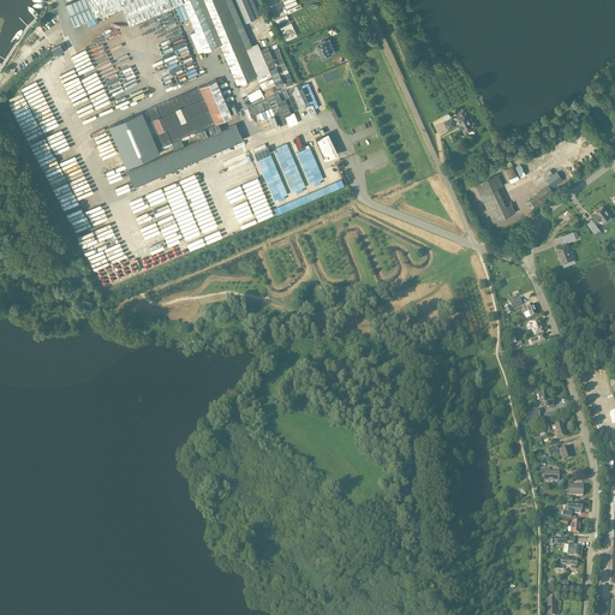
[(73,0),(65,4),(73,25),(96,16),(99,21),(114,13),(120,10),(124,10),(130,24),(184,1),(204,52),(220,45),(237,84),(257,76),(263,89),(275,84),(258,43),(251,46),(243,24),(260,17),(252,0),(73,0)]
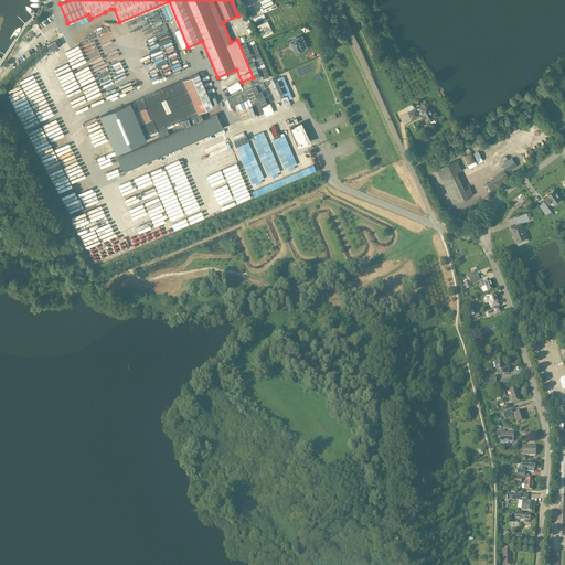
[(299,36),(290,41),(292,45),(291,45),(294,49),(296,53),(305,50),(299,36)]
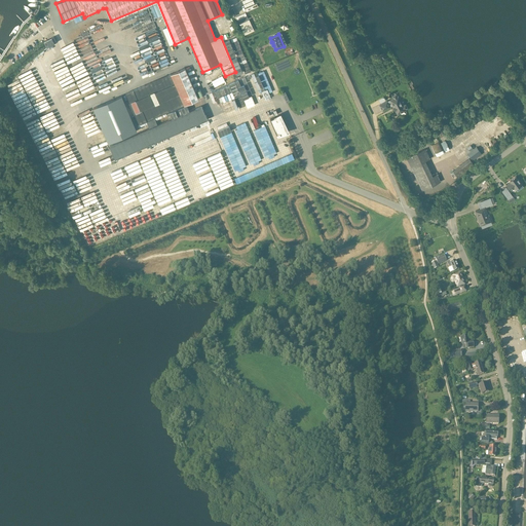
[(52,37),(44,41),(47,46),(54,43),(52,37)]
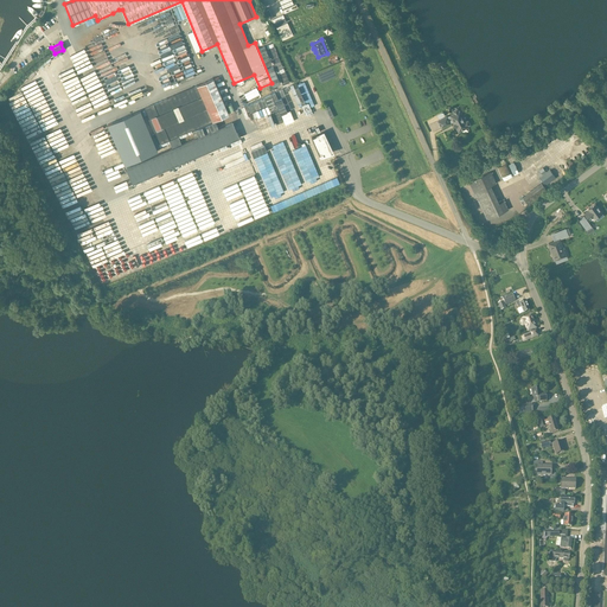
[(172,148),(126,168),(133,184),(240,139),(232,122),(181,144),(178,136),(212,121),(229,114),(213,78),(145,108),(160,144),(159,144),(159,145),(160,147),(170,142),(172,148)]
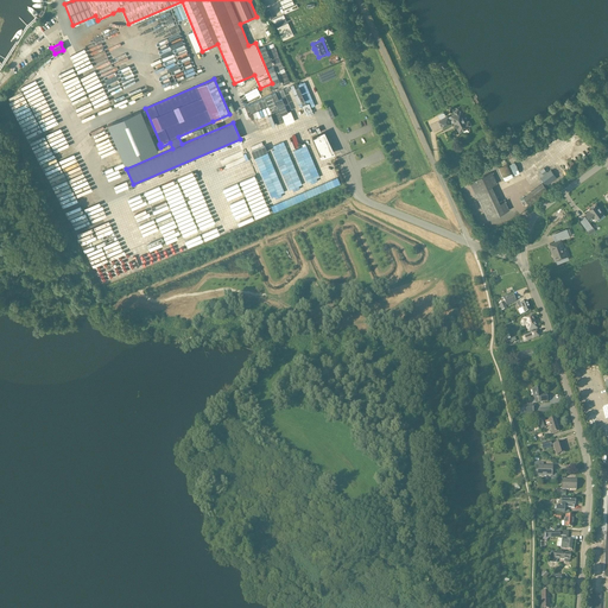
[(295,87),(306,113),(312,111),(301,83),(295,87)]
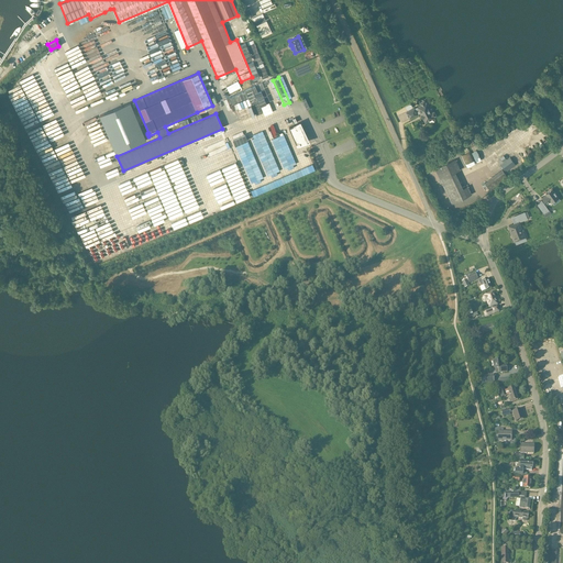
[(434,111),(431,113),(426,103),(423,100),(419,103),(421,106),(418,108),(417,107),(406,112),(409,119),(417,114),(420,112),(424,122),(433,118),(437,116),(434,111)]
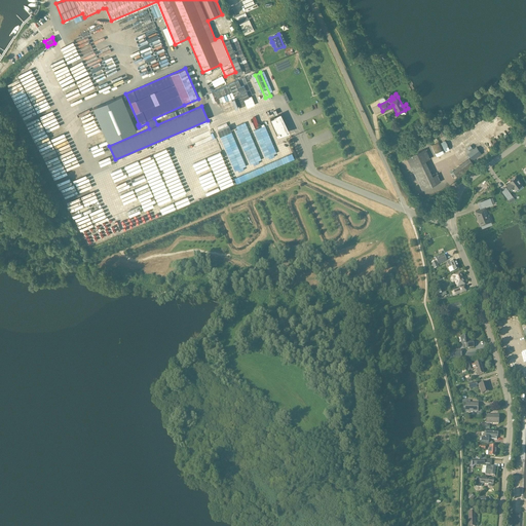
[(121,96),(94,108),(106,137),(108,143),(137,132),(135,126),(121,96)]
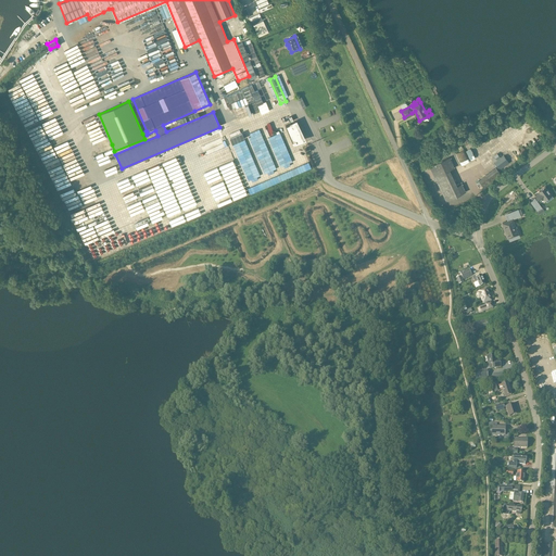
[(240,125),(282,110),(280,103),(238,119),(240,125)]
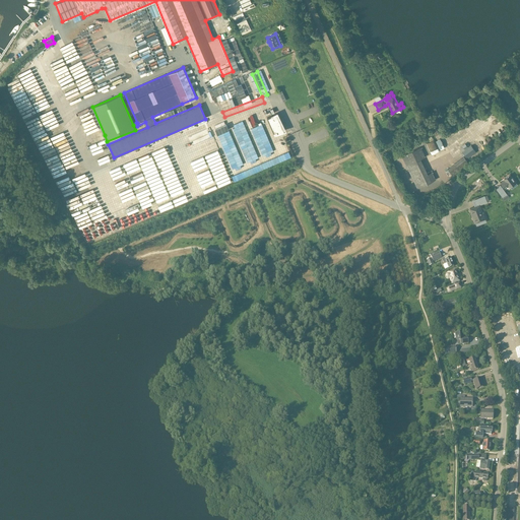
[(276,114),(270,117),(276,131),(273,132),(274,134),(277,133),(283,130),(276,114)]
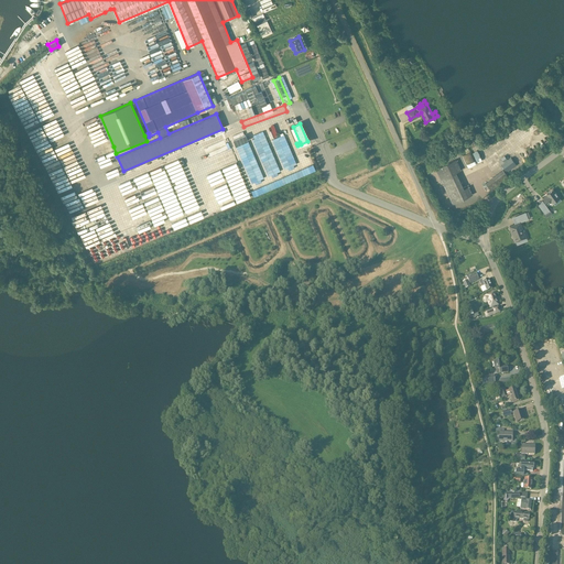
[(267,133),(253,139),(268,176),(280,172),(267,133)]
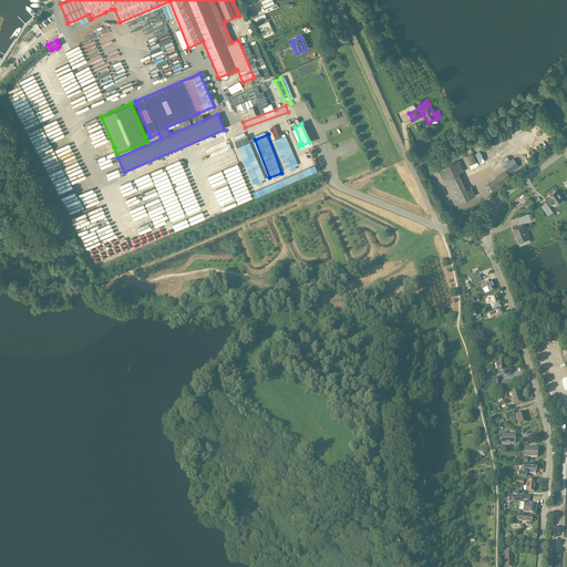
[(275,140),(286,169),(290,168),(290,171),(297,168),(296,166),(298,165),(287,135),(275,140)]
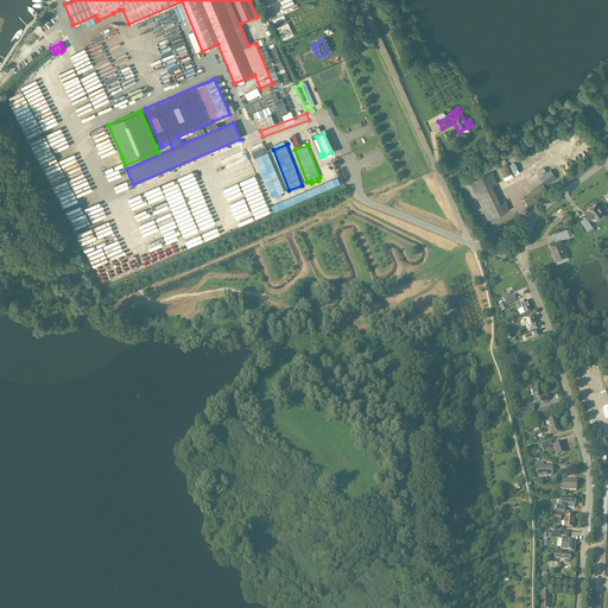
[(268,152),(263,154),(278,195),(284,192),(268,152)]
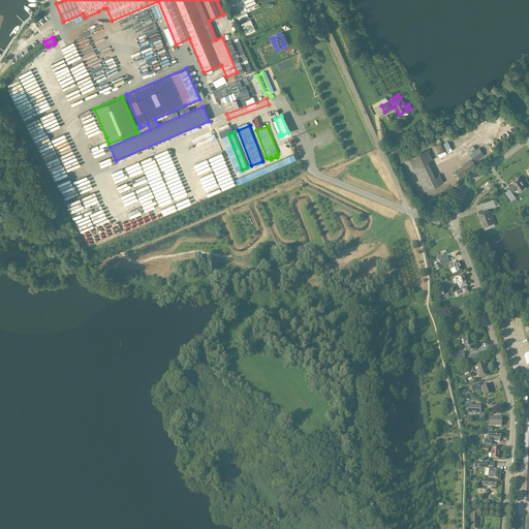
[(220,152),(224,165),(236,161),(226,135),(220,137),(224,151),(220,152)]
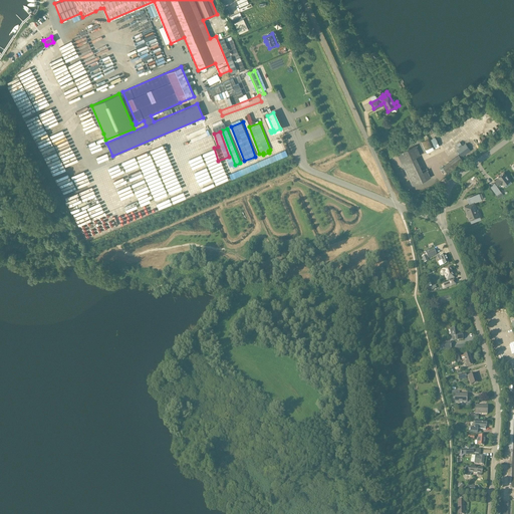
[(436,149),(440,147),(436,137),(431,139),(436,149)]
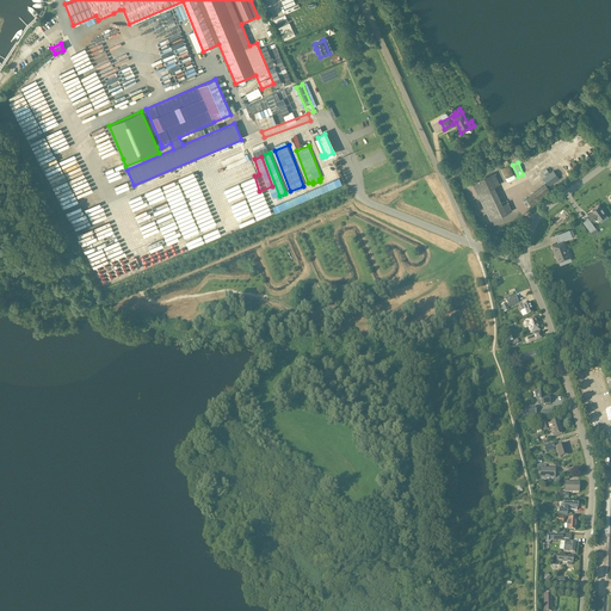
[(501,167),(506,181),(516,178),(511,165),(501,167)]
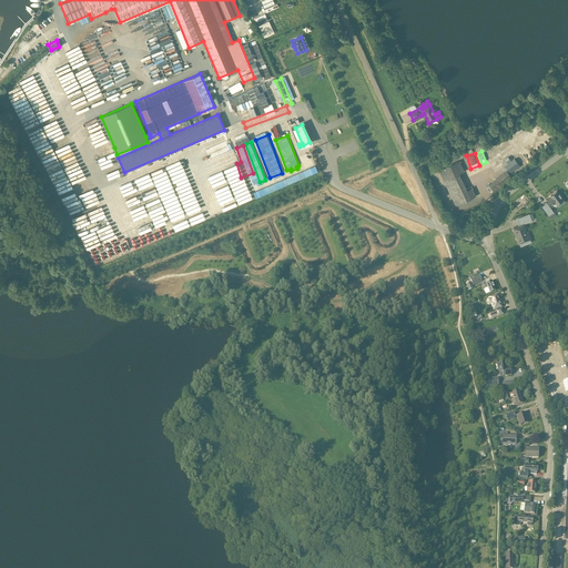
[(520,166),(515,159),(505,166),(510,174),(520,166)]
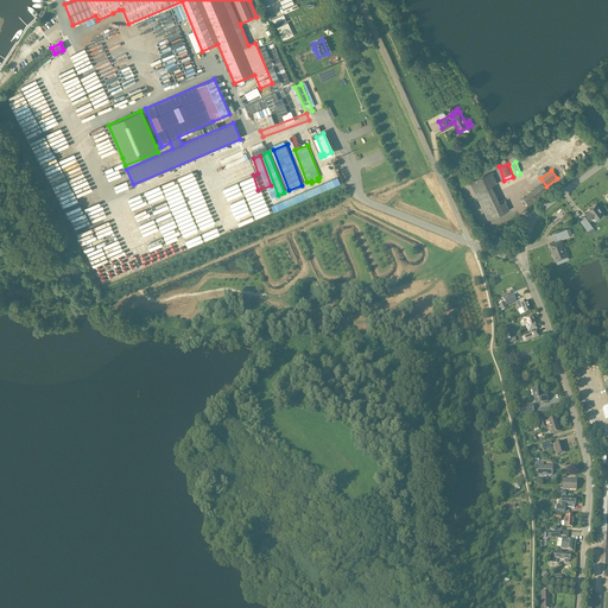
[(164,172),(157,175),(163,189),(169,187),(164,172)]
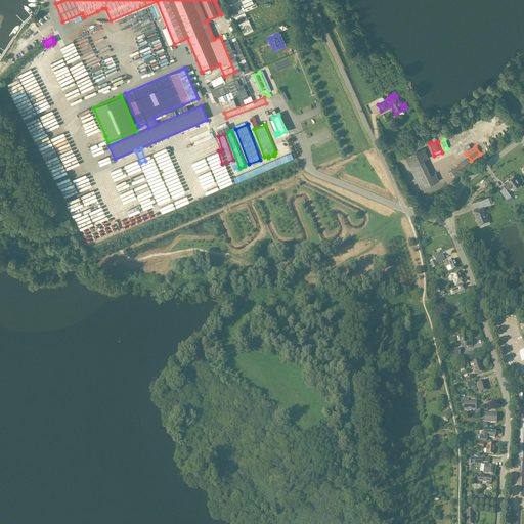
[(428,158),(424,148),(405,158),(421,189),(439,181),(435,174),(431,176),(424,161),(428,158)]
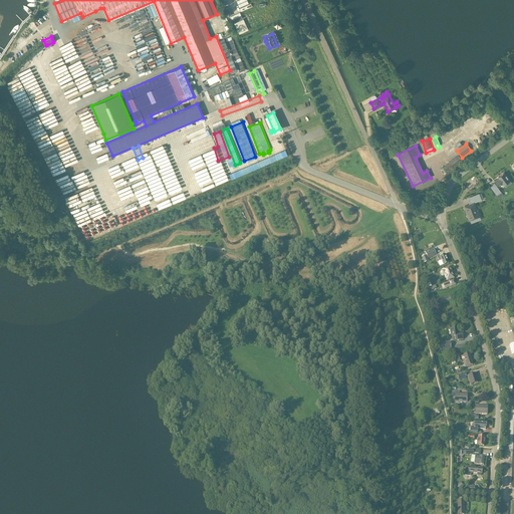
[(174,150),(157,157),(162,169),(179,162),(174,150)]
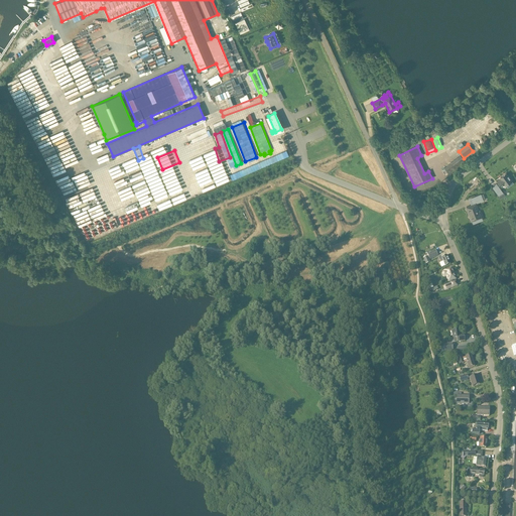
[(287,152),(239,169),(241,175),(289,157),(287,152)]
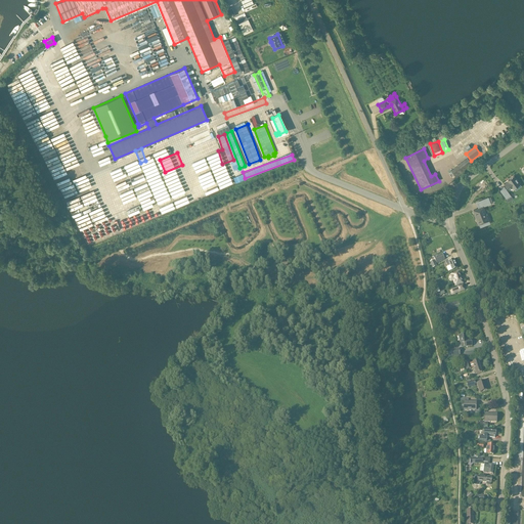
[(113,157),(107,160),(113,173),(119,171),(113,157)]
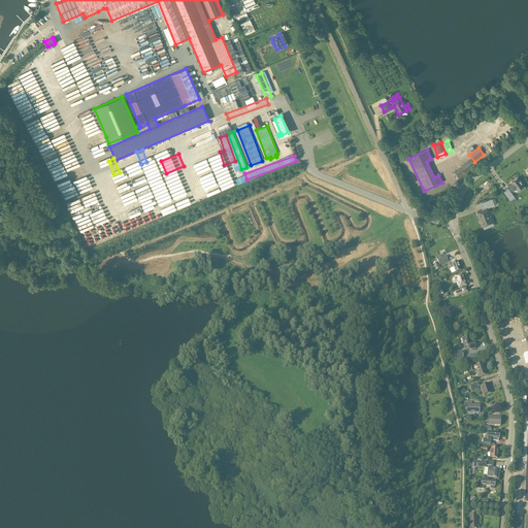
[(116,160),(119,167),(125,165),(122,158),(116,160)]
